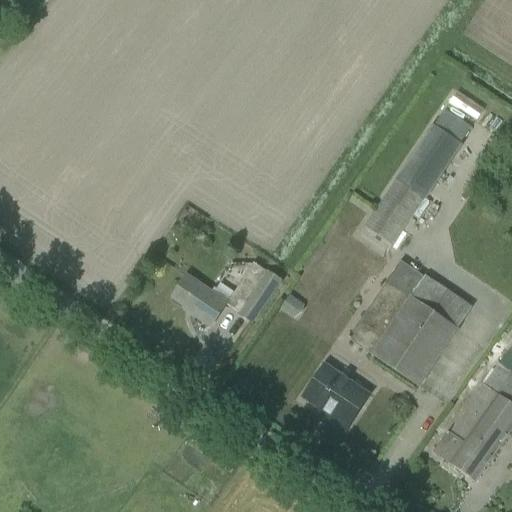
[(454,92),(448,103),(476,119),(482,108),(454,92)]
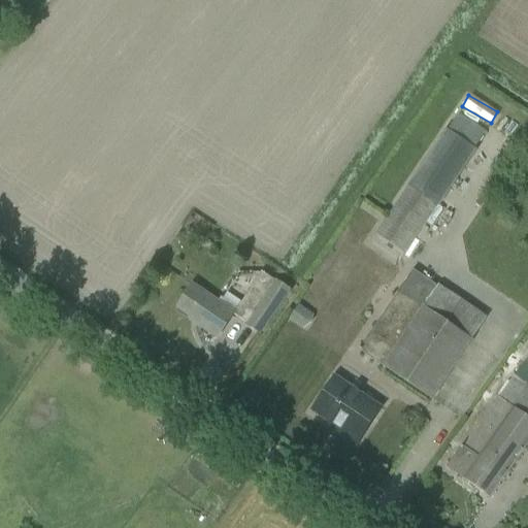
[(439,207),(477,151),(475,150),(486,133),(459,116),(449,130),(448,129),(408,187),(410,188),(377,235),(405,255),(437,206),(439,207)]
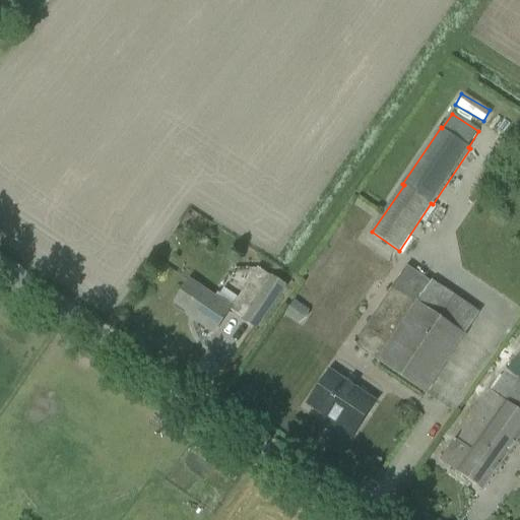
[(407,267),(352,345),(355,347),(355,346),(426,394),(477,317),(431,284),(432,283),(407,267)]
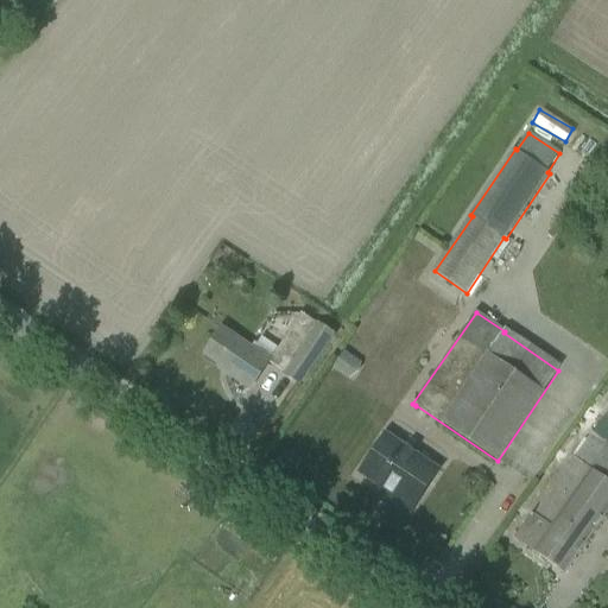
[(317,324),(284,373),(301,384),(334,335),(317,324)]
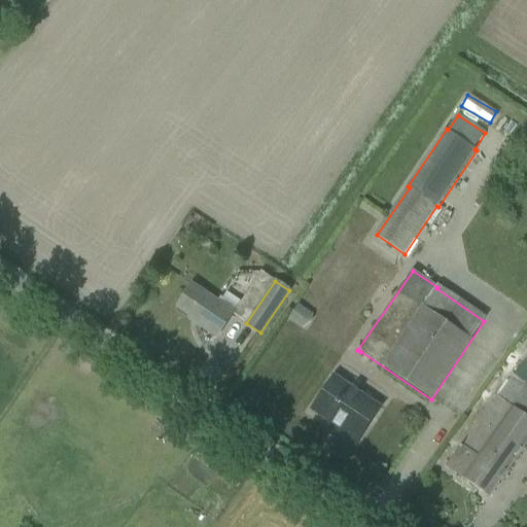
[(192,285),(177,307),(199,321),(197,324),(217,338),(234,313),(192,285)]
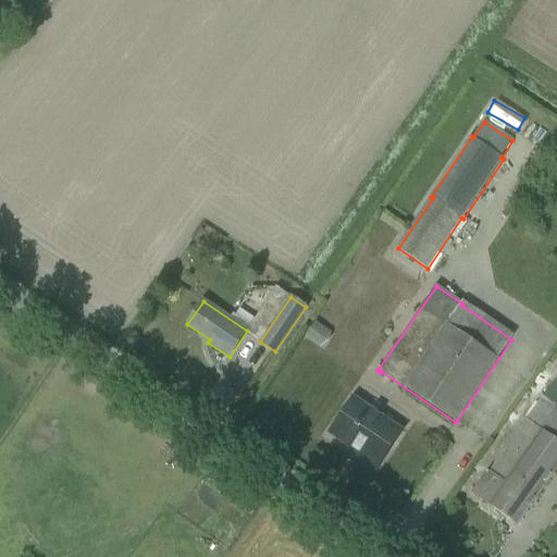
[(322,346),(332,333),(317,322),(307,336),(322,346)]
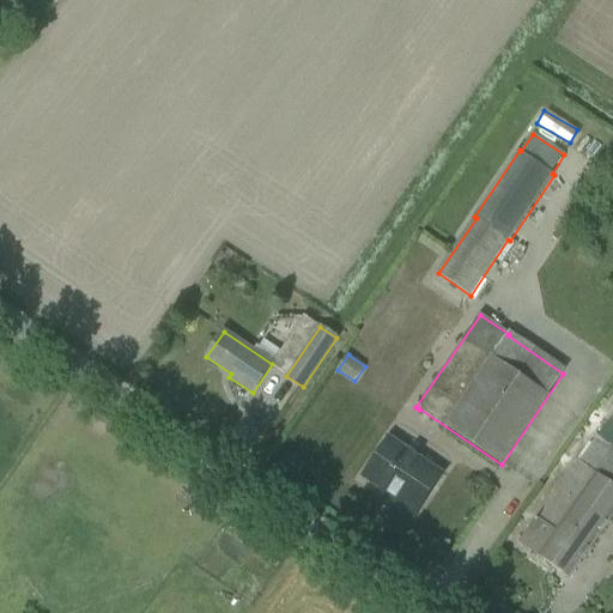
[(443,475),(389,438),(363,477),(398,499),(396,503),(416,516),(443,475)]
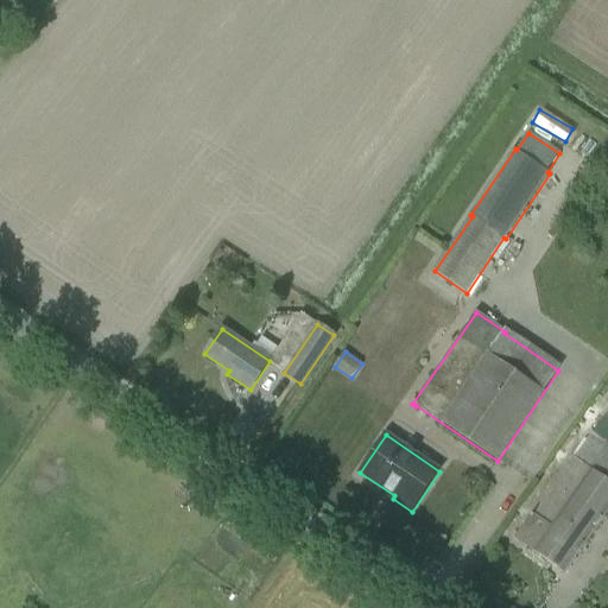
[(607,447),(591,435),(544,504),(542,502),(540,504),(543,505),(534,517),(550,527),(532,551),(564,575),(607,512),(607,447)]
